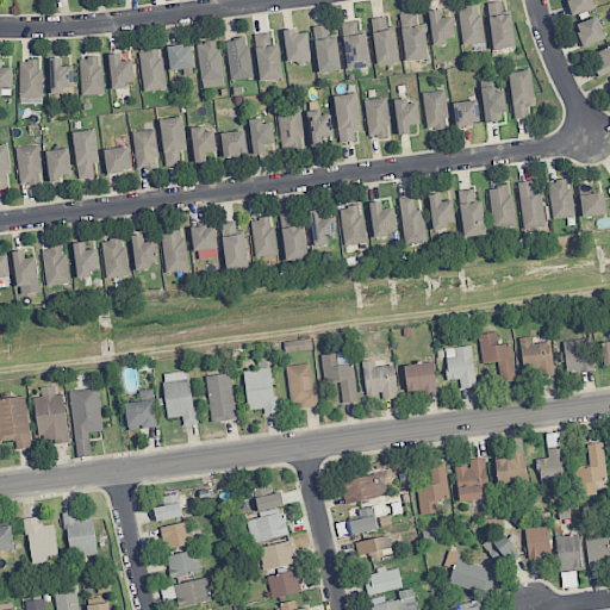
[(567,0),(572,16),(596,8),(592,0),(567,0)]
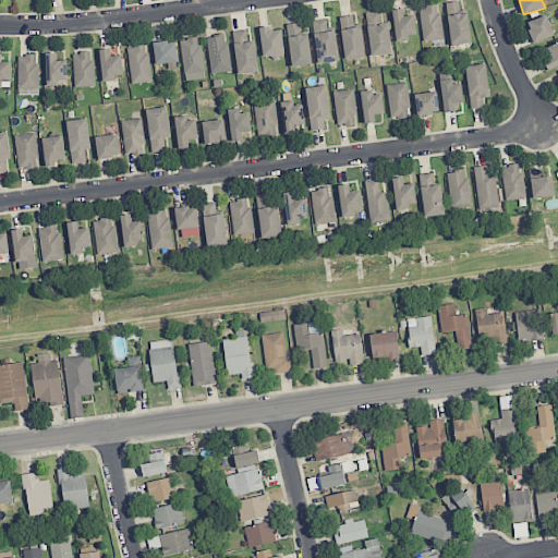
[(445,3),(451,46),(472,43),(466,13),(461,13),(459,1),(445,3)]
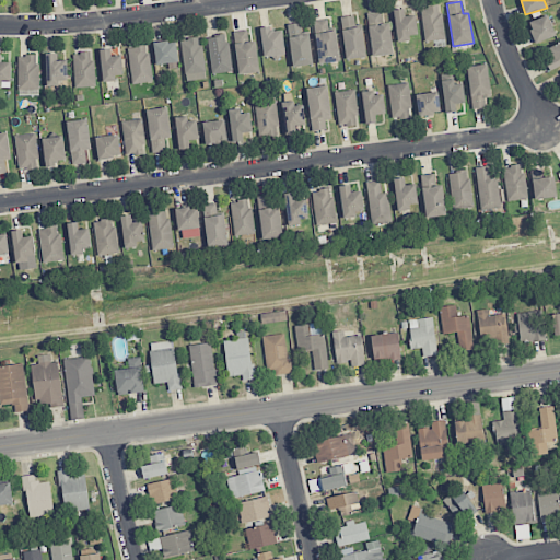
[(444,39),(441,6),(420,7),(424,42),(444,39)]
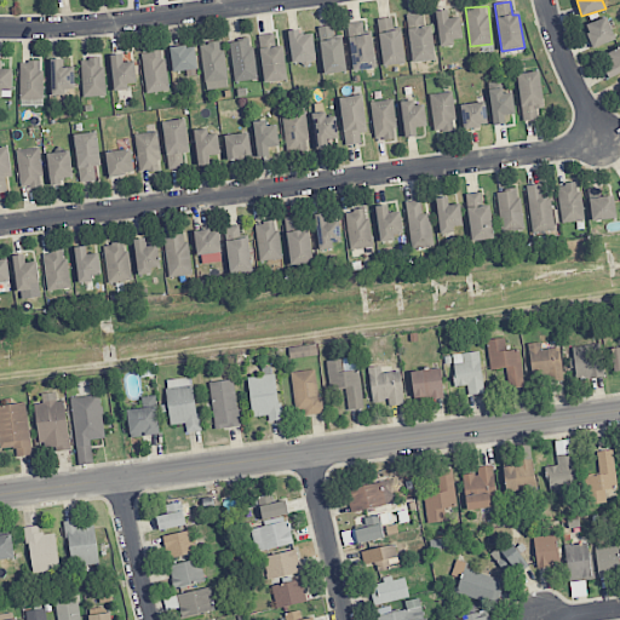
[(440,47),(455,45),(454,39),(463,38),(460,16),(449,18),(448,10),(436,11),(440,47)]
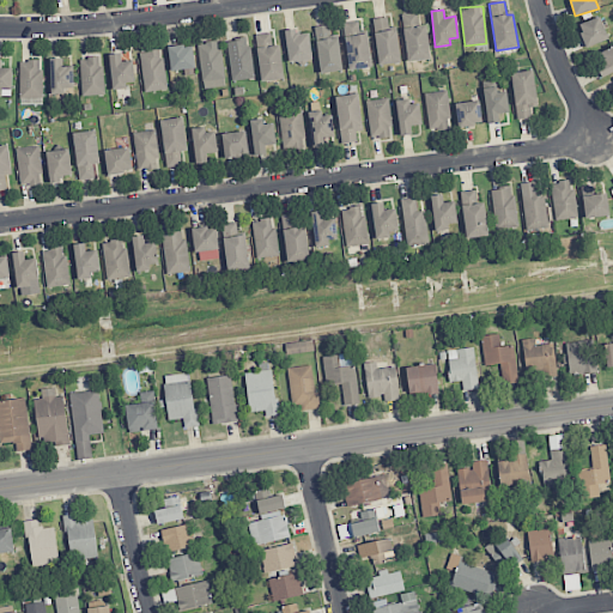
[(419,25),(418,13),(402,13),(405,61),(430,60),(428,25),(419,25)]
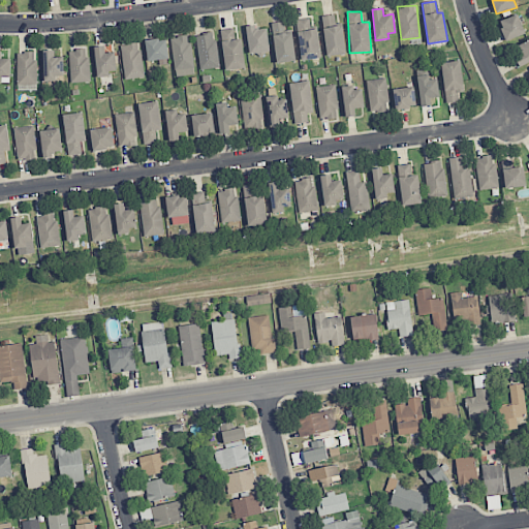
[(499,21),(506,41),(525,34),(518,13),(499,21)]
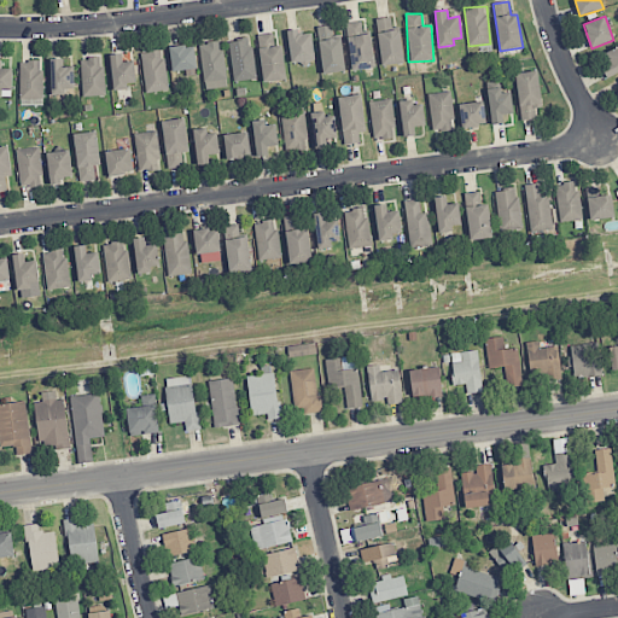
[(378,18),(379,65),(403,64),(402,29),(394,29),(394,18),(378,18)]
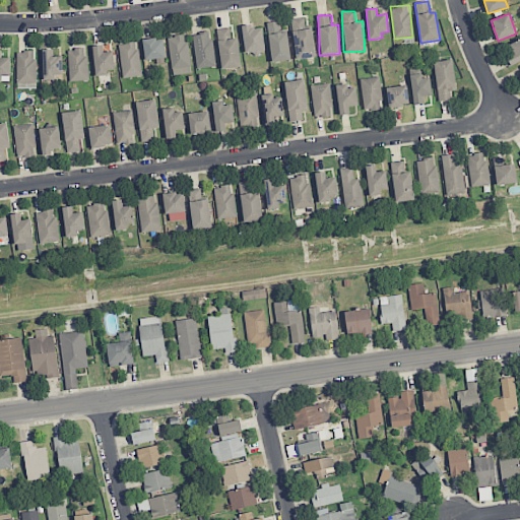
[(297,60),(316,57),(312,28),(307,29),(305,17),(290,19),(297,60)]
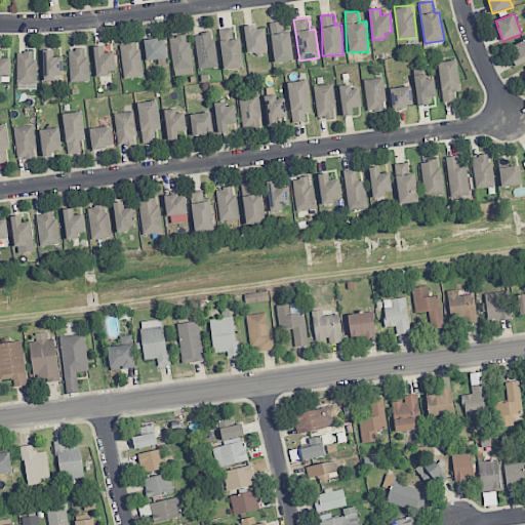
[(283,33),(282,22),(270,23),(274,63),(293,61),(290,32),(283,33)]
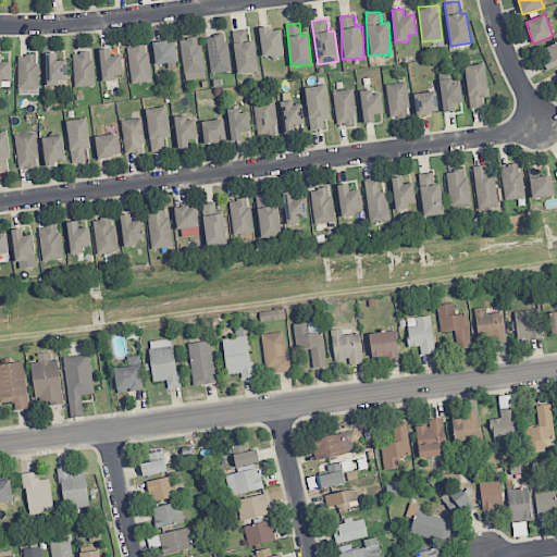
[(262,58),(284,56),(281,27),(259,29),(262,58)]
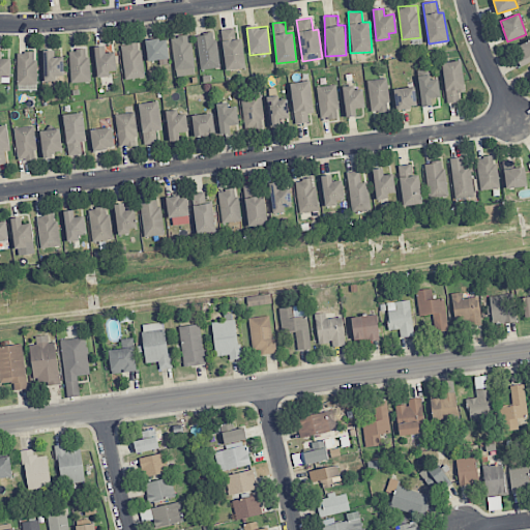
[(226,70),(245,68),(242,38),(236,39),(234,28),(222,29),(226,70)]
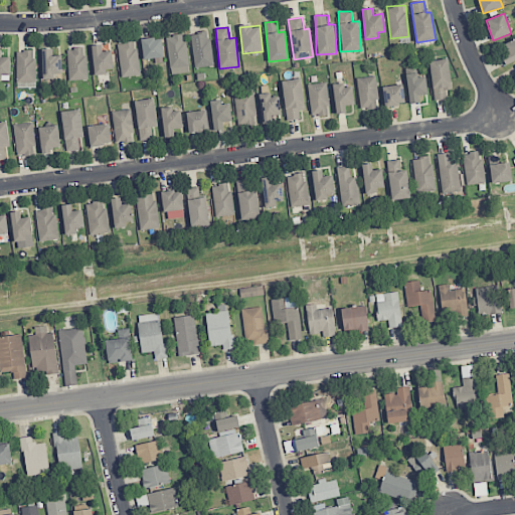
[(194,68),(213,65),(208,31),(190,34),(194,68)]
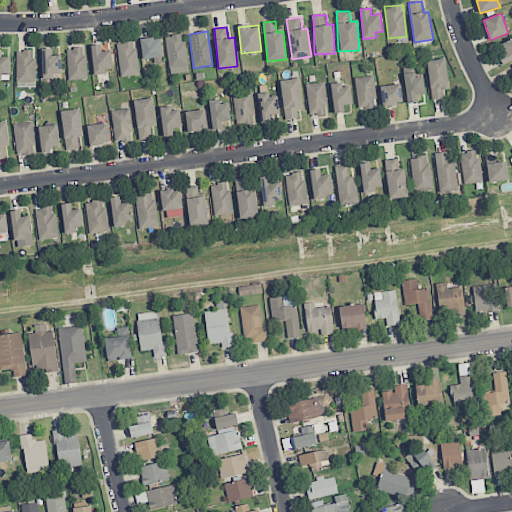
[(187,73),(184,35),(166,36),(168,74),(187,73)]
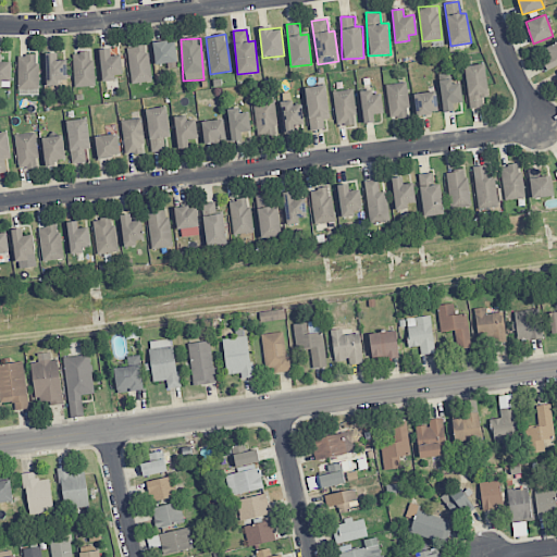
[(152,44),(156,64),(177,62),(175,40),(152,44)]
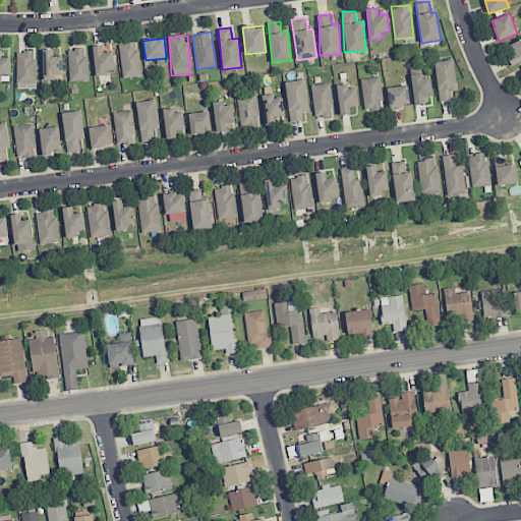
[(520,39),(505,47),(513,65),(520,60),(520,39)]
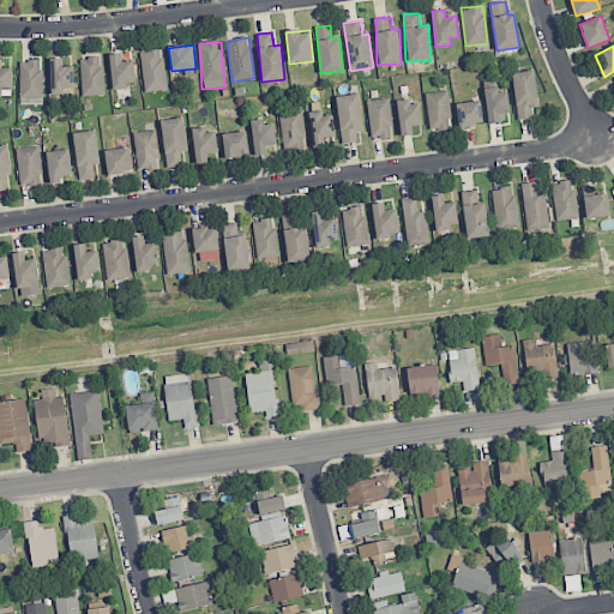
[(166,90),(162,49),(140,52),(144,92),(166,90)]
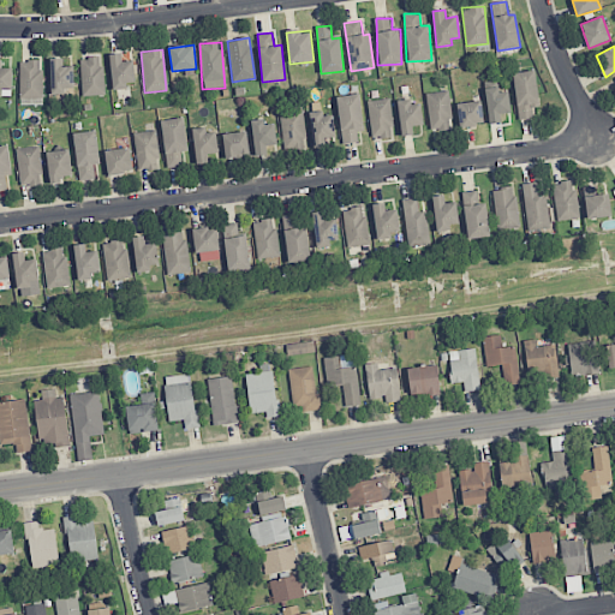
[(111,88),(135,87),(135,61),(123,61),(121,54),(109,54),(111,88)]
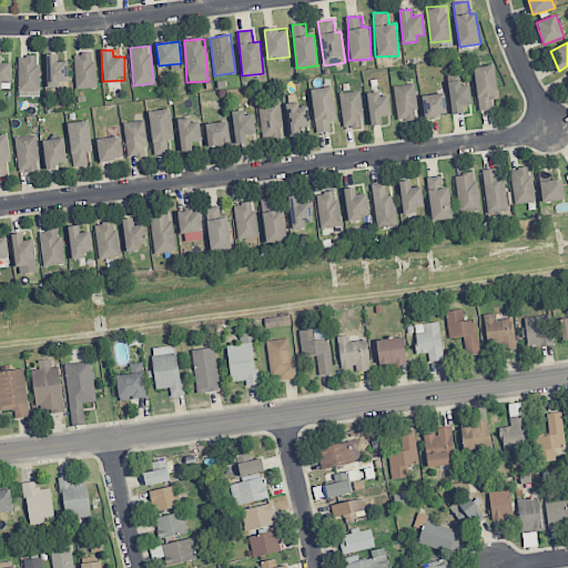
[(69,84),(68,61),(58,61),(58,53),(46,54),(47,85),(69,84)]
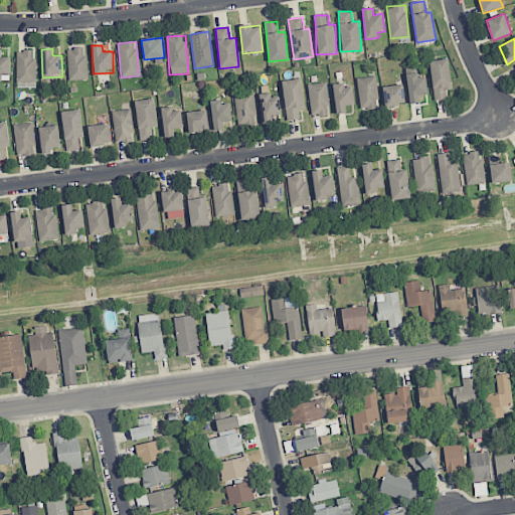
[(67,48),(68,80),(87,79),(86,48),(67,48)]
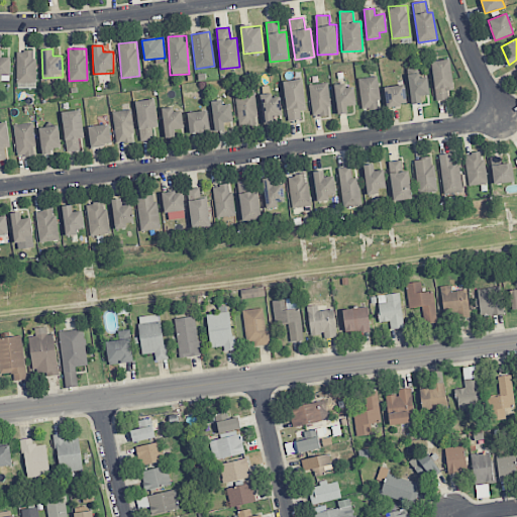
[(10,57),(1,57),(1,49),(0,49),(0,80),(2,80),(2,76),(10,76),(10,57)]
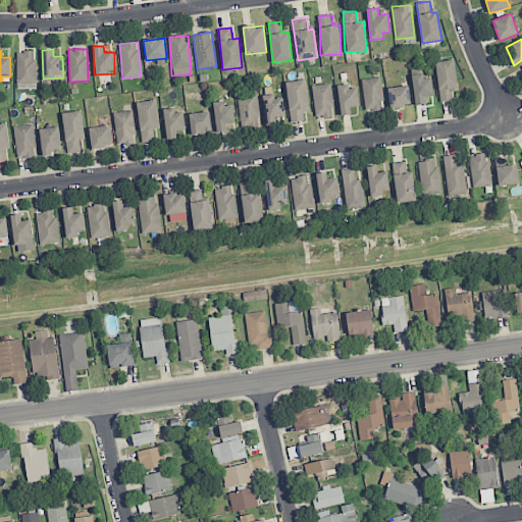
[(36,51),(16,51),(16,84),(35,84),(36,51)]
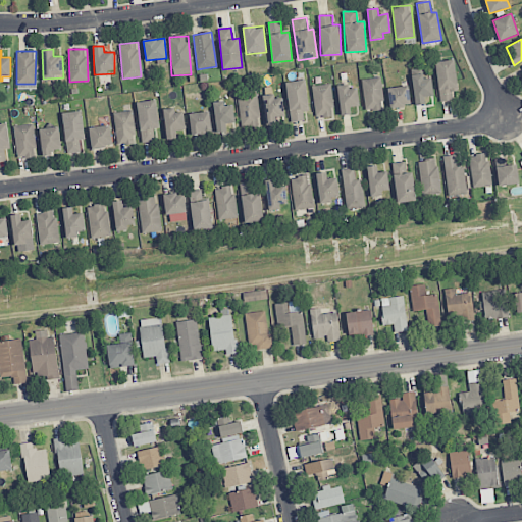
[(453,100),(452,92),(459,91),(454,59),(434,62),(440,102),(453,100)]
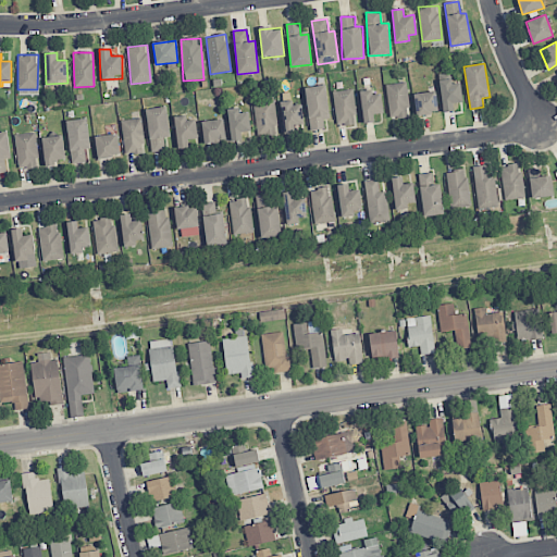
[(452,84),(450,79),(440,81),(443,112),(454,111),(453,103),(462,102),(460,83),(452,84)]
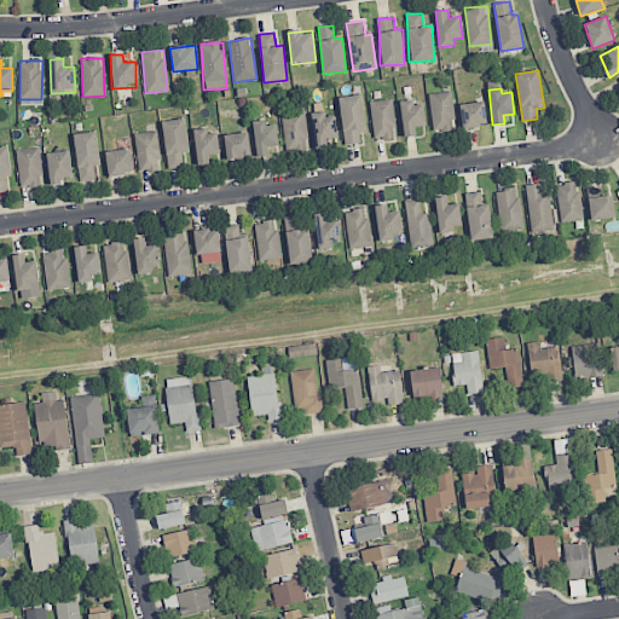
[(452,92),(429,93),(432,132),(455,131),(452,92)]
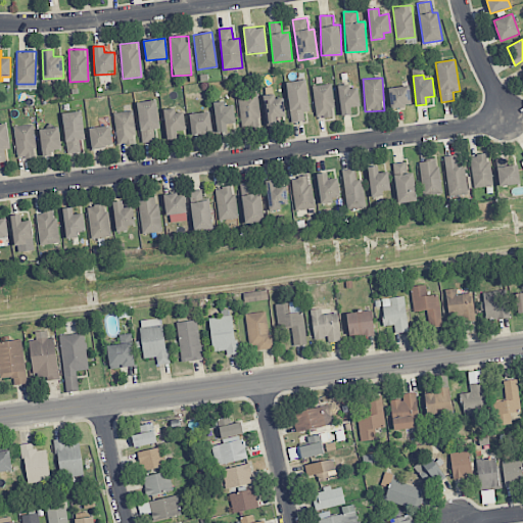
[(287,82),(290,123),(304,122),(303,111),(308,111),(306,80),(287,82)]
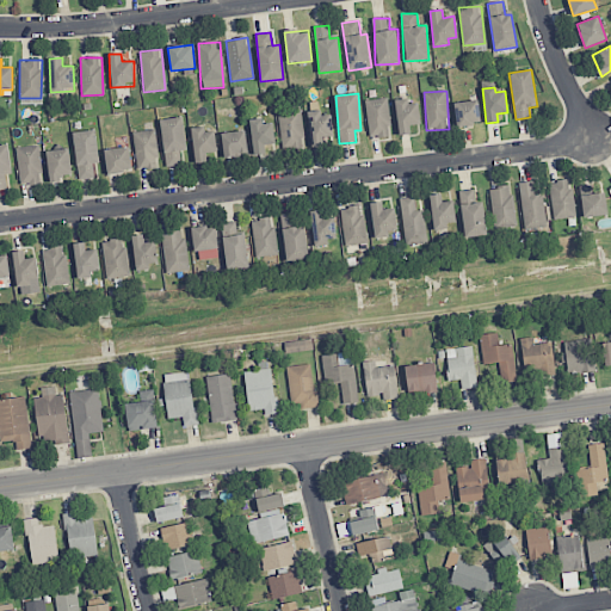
[(390,136),(387,98),(365,100),(369,139),(390,136)]
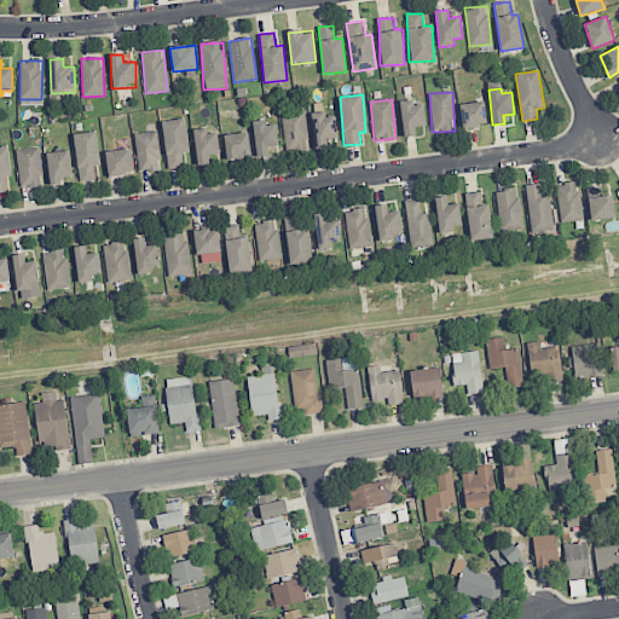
[(424,104),(415,105),(415,100),(401,100),(403,137),(416,136),(415,127),(426,126),(424,104)]
